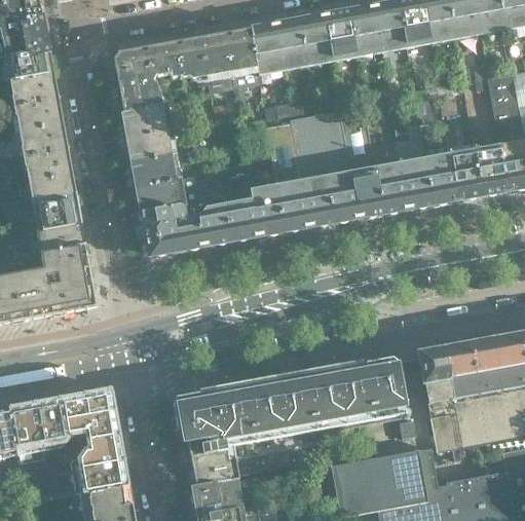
[(48,41),(42,3),(32,5),(31,0),(6,0),(0,1),(0,23),(1,27),(0,27),(2,36),(7,35),(10,52),(33,48),(32,44),(48,41)]
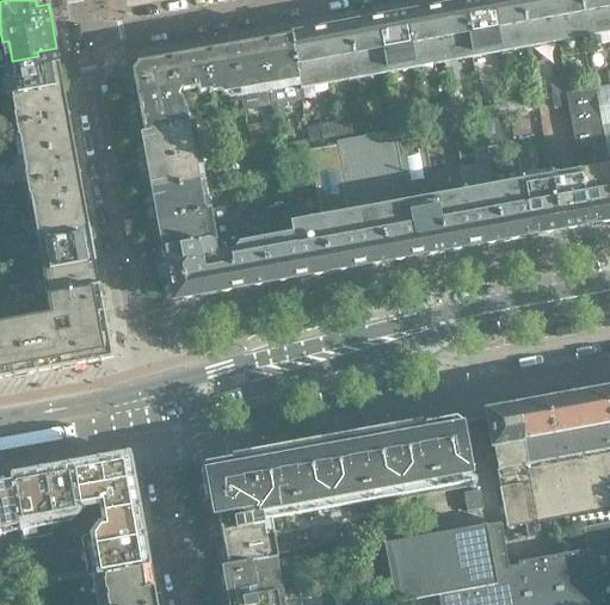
[(470,48),(462,0),(455,0),(433,4),(442,54),(470,48)]
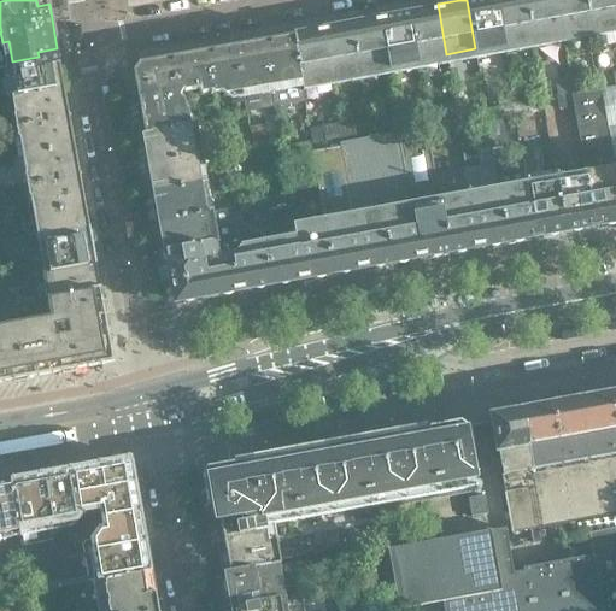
[(504,43),(496,0),(467,0),(475,48),(504,43)]
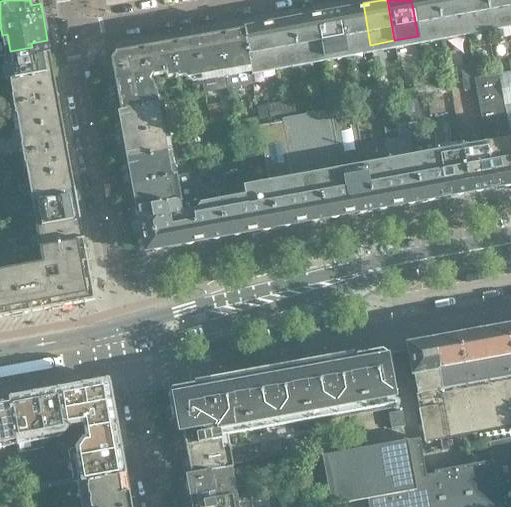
[(442,31),(436,0),(411,0),(418,36),(442,31)]
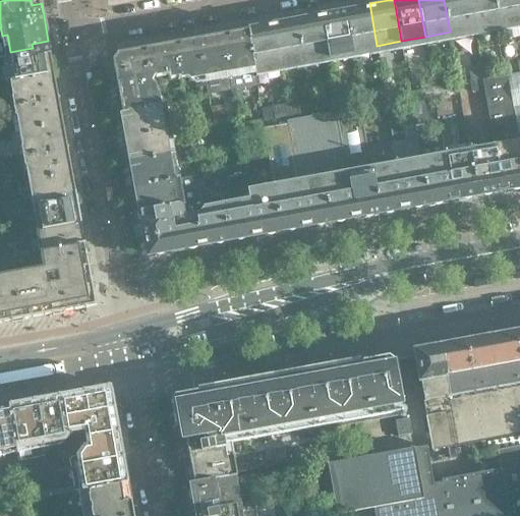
[(474,27),(469,0),(444,0),(450,32),(474,27)]
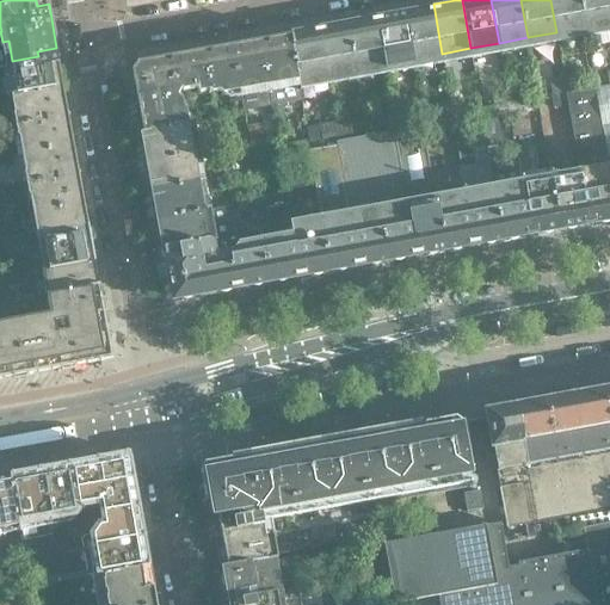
[(585,28),(580,0),(550,0),(556,32),(585,28)]
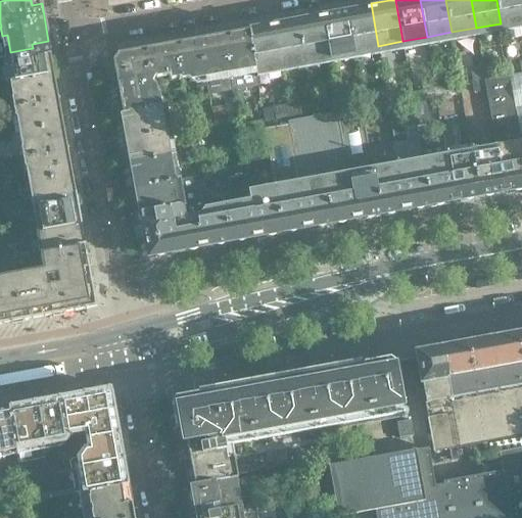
[(496,0),(501,24),(521,18),(521,0),(496,0)]
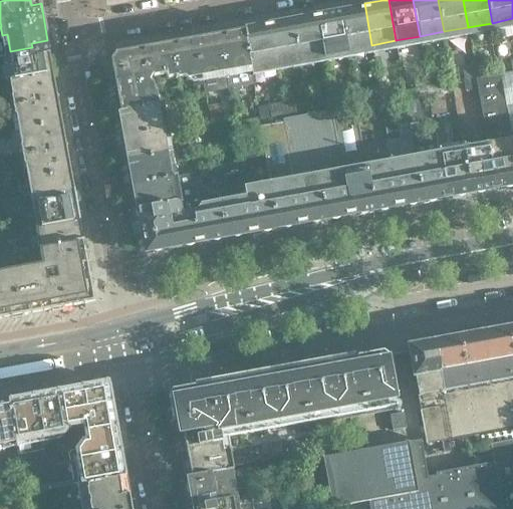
[(371,45),(364,3),(340,8),(347,49),(371,45)]
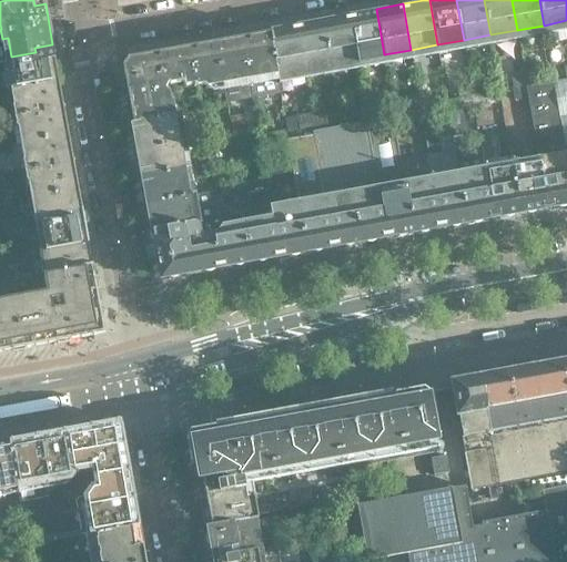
[(384,54),(376,9),(350,13),(357,59),(384,54)]
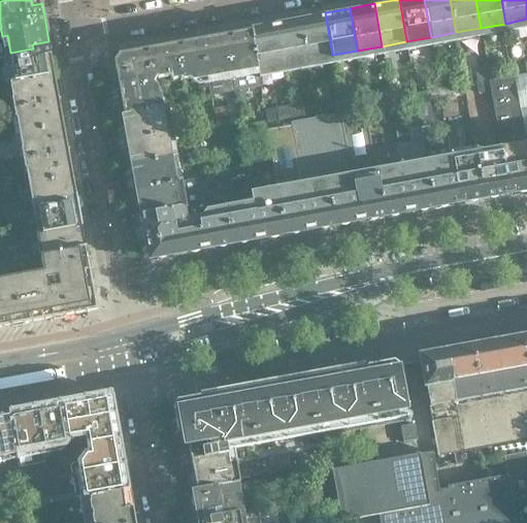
[(332,55),(325,12),(300,18),(307,60),(332,55)]
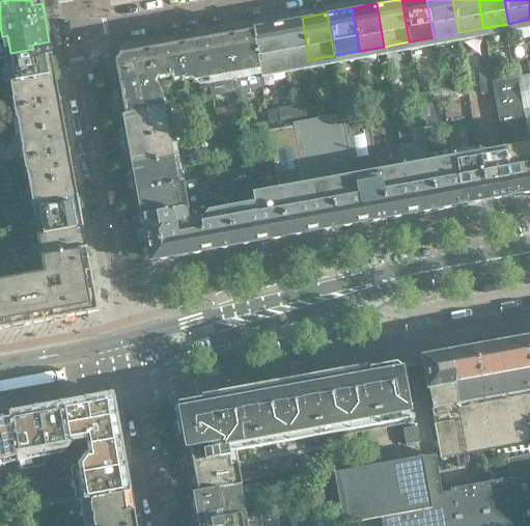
[(309,60),(302,18),(277,22),(284,64),(309,60)]
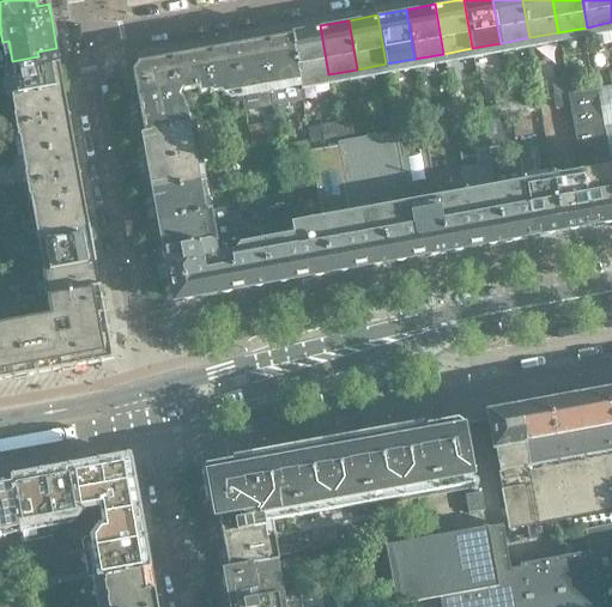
[(328,74),(320,25),(291,30),(300,77),(298,77),(300,80),(328,74)]
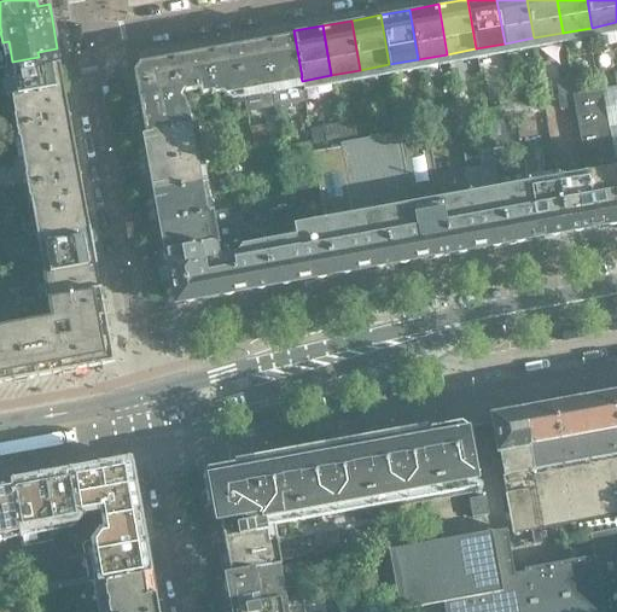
[(302,77),(294,30),(265,36),(274,87),(285,86),(284,80),(301,77),(302,77)]
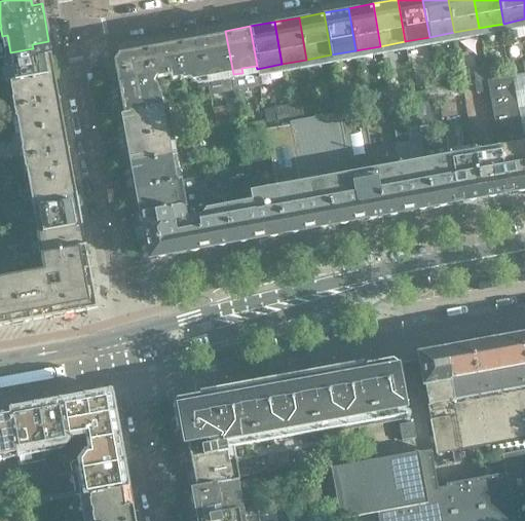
[(233,74),(225,31),(200,35),(208,74),(223,72),(224,76),(233,74)]
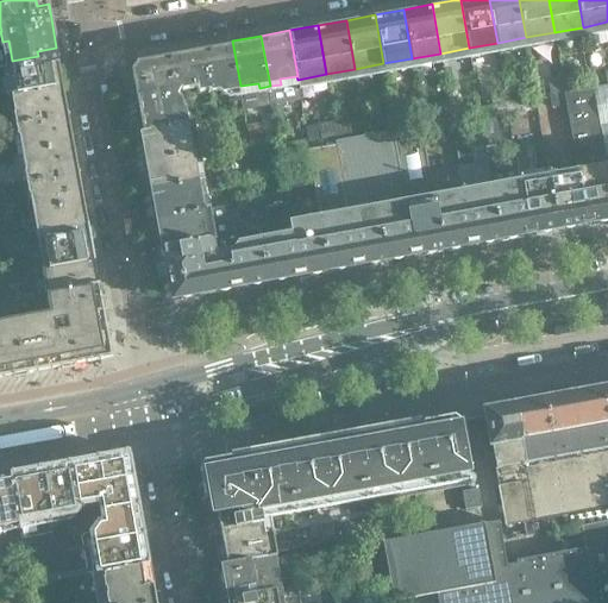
[(240,86),(232,41),(201,46),(208,86),(212,87),(217,86),(221,89),(240,86)]
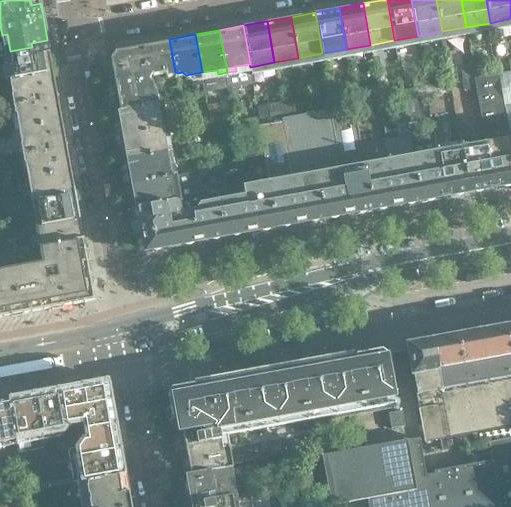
[(175,72),(169,39),(142,44),(145,63),(147,63),(148,67),(153,70),(155,71),(166,69),(166,71),(168,73),(175,72)]
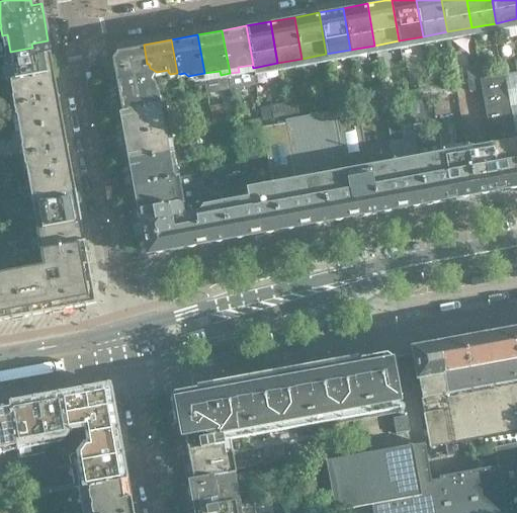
[(54,69),(48,40),(31,44),(32,48),(10,52),(5,53),(7,63),(12,62),(15,76),(54,69)]
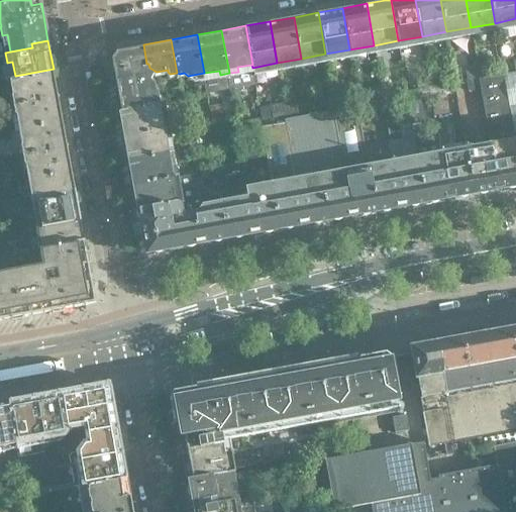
[(149,68),(148,64),(146,64),(143,44),(117,48),(112,56),(117,84),(150,78),(155,71),(149,68)]
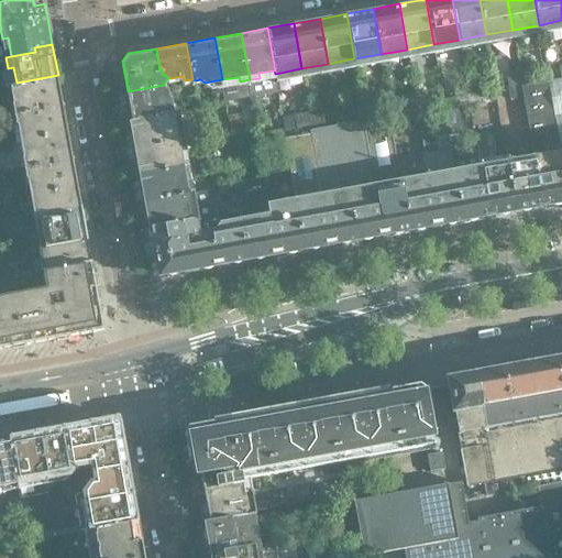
[(535,78),(532,67),(520,69),(521,80),(535,78)]
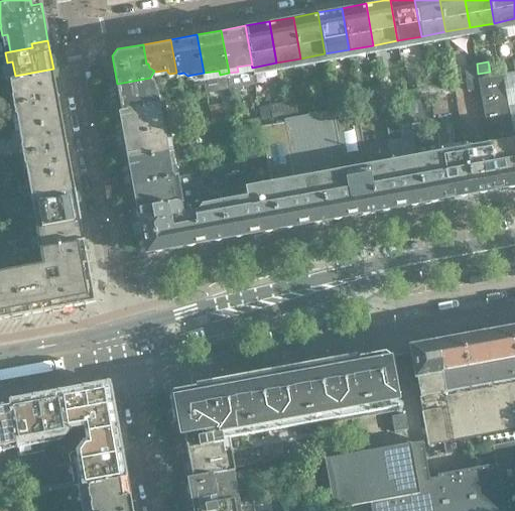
[(478,74),(477,64),(465,66),(467,76),(478,74)]
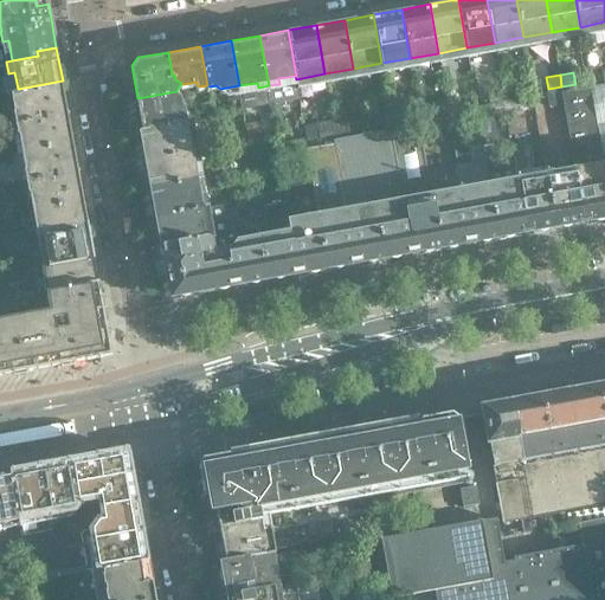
[(73,140),(63,81),(18,89),(21,107),(14,108),(19,130),(25,129),(29,148),(73,140)]
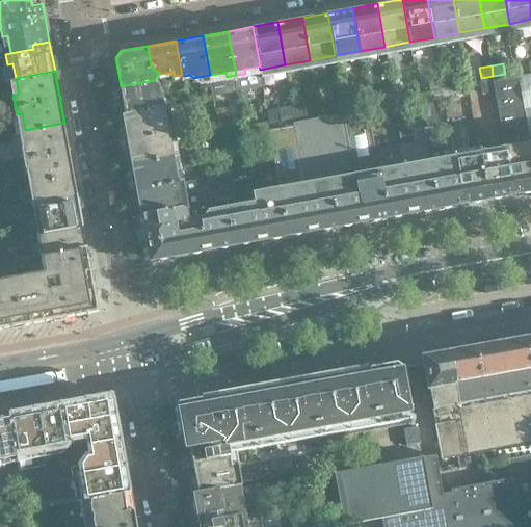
[(455,83),(453,73),(442,75),(443,85),(455,83)]
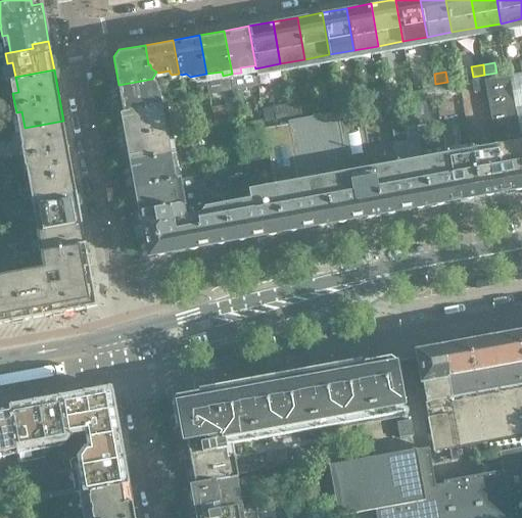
[(499,83),(496,73),(484,75),(486,85),(499,83)]
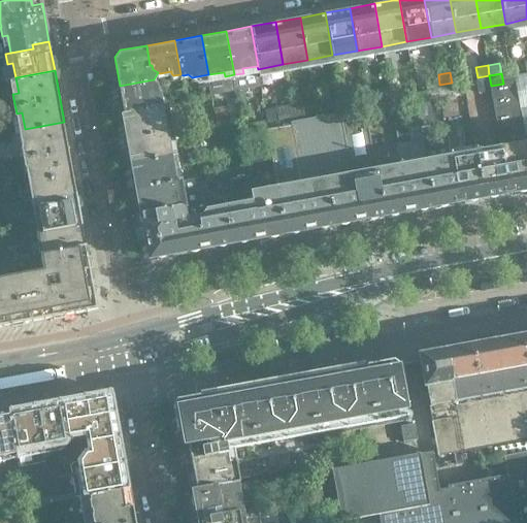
[(439,85),(438,74),(426,76),(428,87),(439,85)]
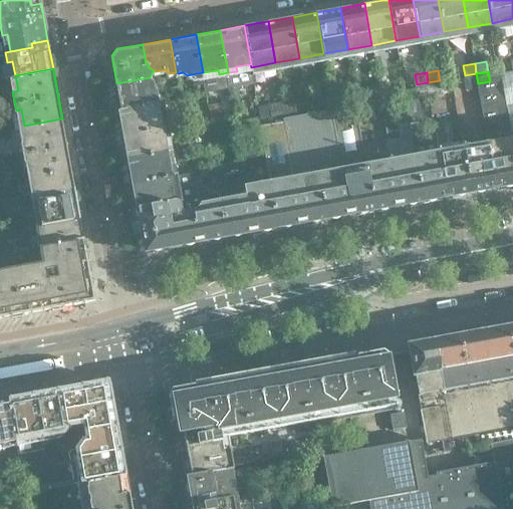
[(478,83),(476,73),(465,75),(466,85),(478,83)]
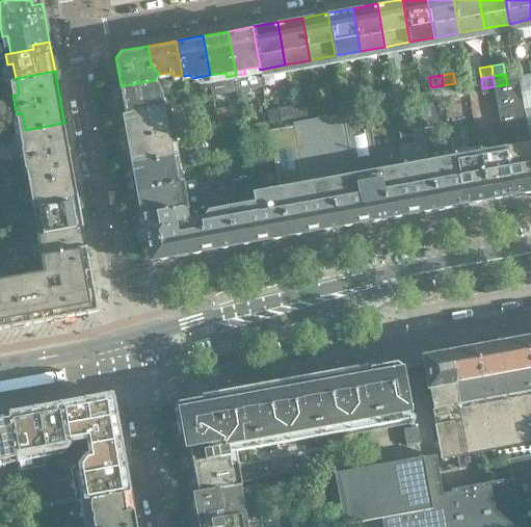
[(166,104),(163,90),(160,88),(159,82),(155,80),(121,86),(126,111),(164,104),(165,104),(166,104)]
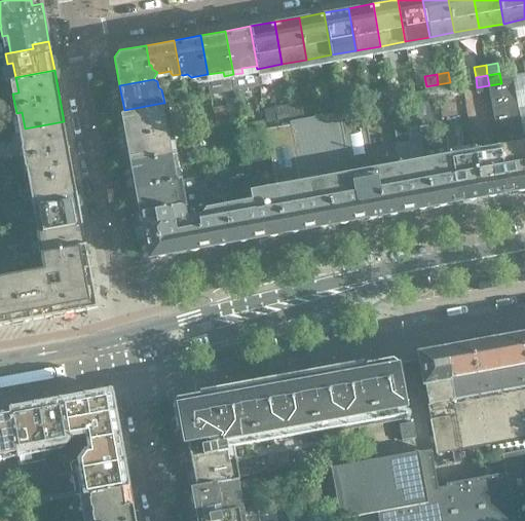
[(401,90),(399,81),(386,83),(388,94),(401,90)]
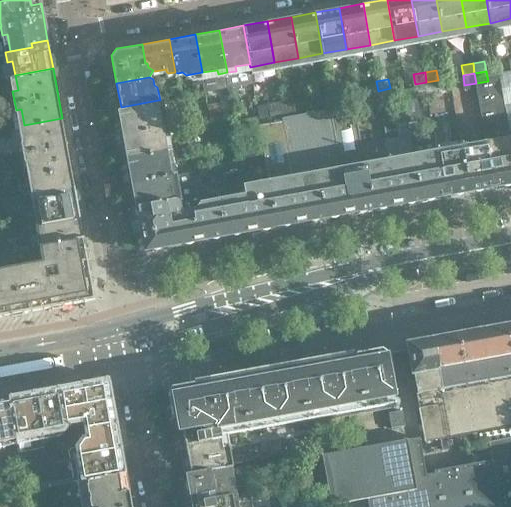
[(440,89),(438,80),(426,82),(428,92),(440,89)]
